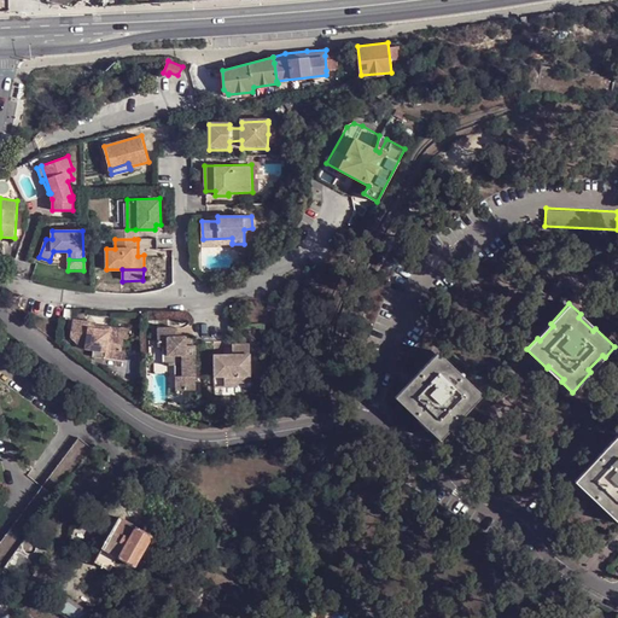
[(595,328),(581,314),(578,318),(593,331),(595,328)]
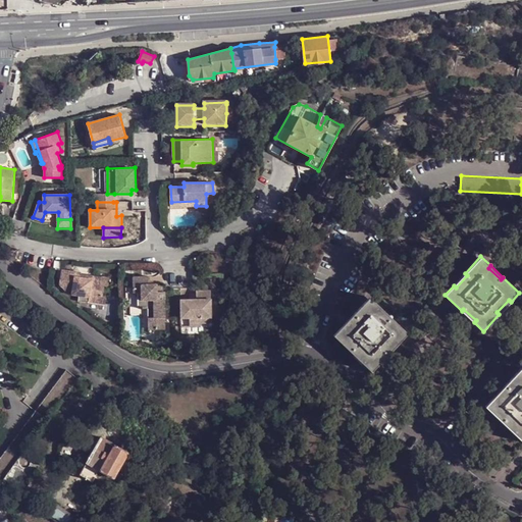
[(89,301),(105,304),(106,296),(103,295),(105,285),(108,285),(108,278),(93,275),(92,279),(81,276),(82,273),(82,272),(62,269),(59,283),(65,290),(73,291),(72,294),(90,297),(89,301)]
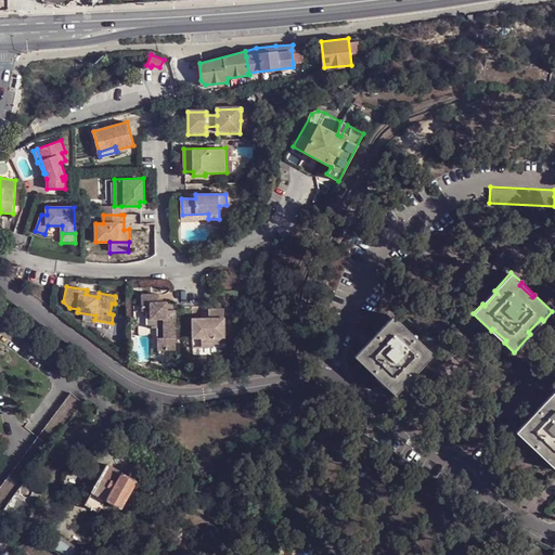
[(497,293),(494,291),(482,304),(485,306),(497,293)]
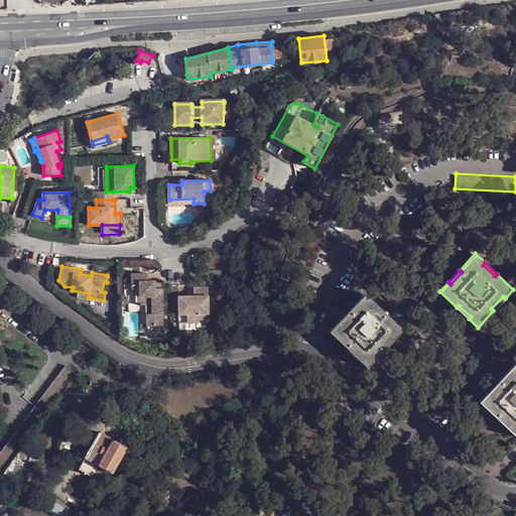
[(140,304),(140,326),(163,325),(162,287),(155,288),(154,280),(147,281),(147,273),(132,274),(132,288),(124,288),(125,294),(129,294),(129,304),(140,304)]
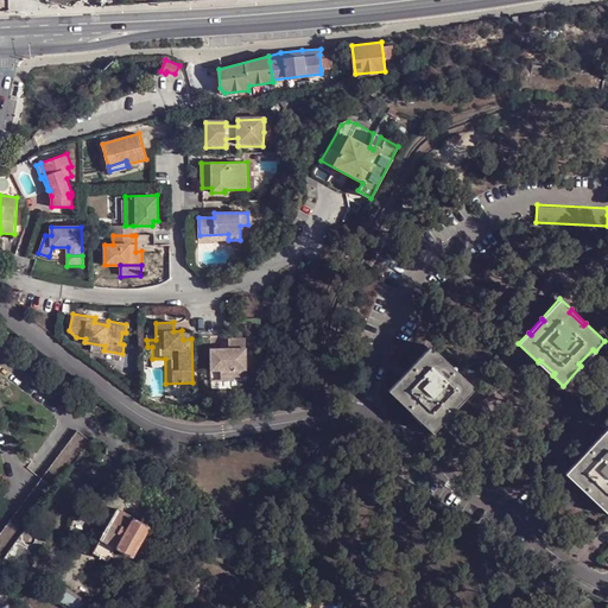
[(211,349),(211,371),(220,369),(221,375),(247,374),(246,339),(228,339),(229,348),(211,349)]
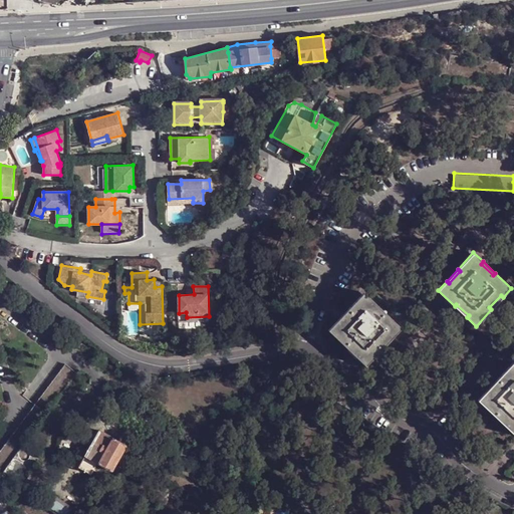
[(373,301),(364,292),(349,309),(351,311),(340,323),(338,321),(329,330),(345,346),(348,343),(360,355),(358,357),(367,365),(382,349),(380,347),(393,335),(394,337),(403,327),(386,312),(384,314),(371,303),(373,301)]
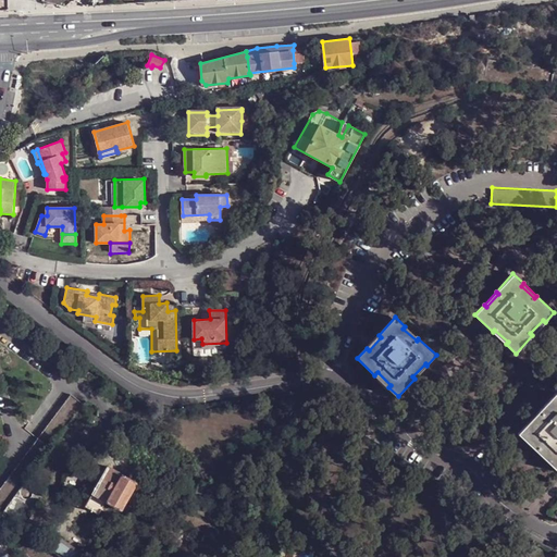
[(530,333),(532,335),(545,322),(543,320),(530,333)]
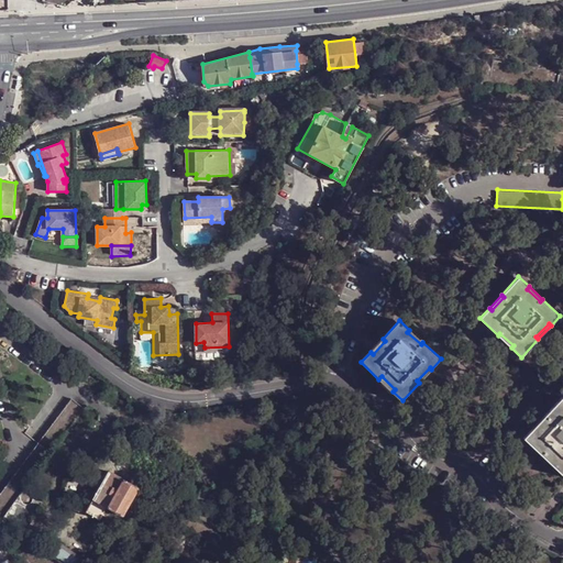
[(422,342),(409,330),(407,332),(421,344),(422,342)]
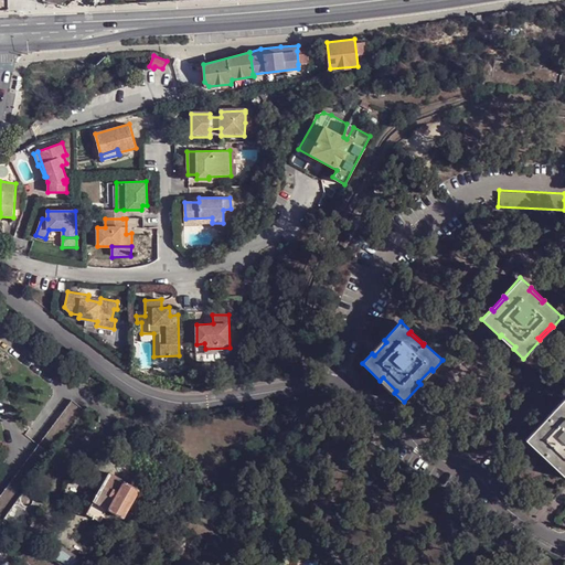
[(500,337),(513,349),(515,347),(501,334),(500,337)]
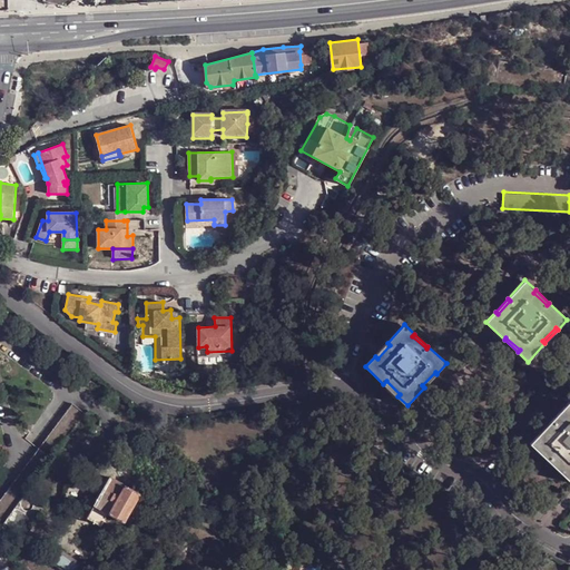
[(375,356),(377,359),(390,345),(387,343),(375,356)]
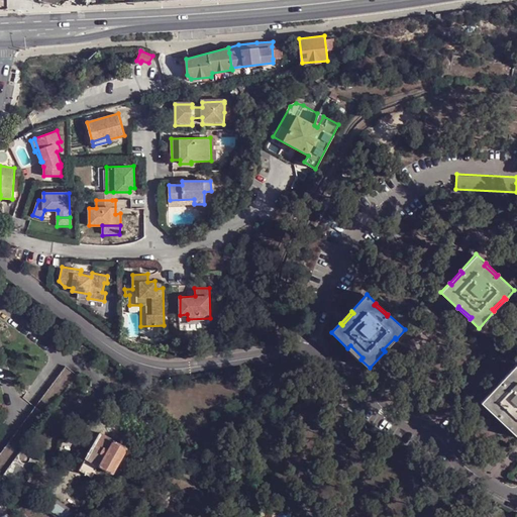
[(385,351),(396,339),(395,337),(383,349),(385,351)]
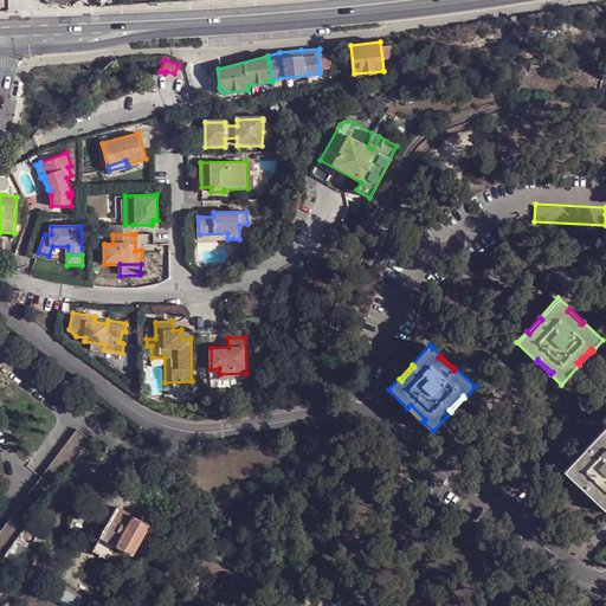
[(423,421),(425,419),(411,405),(407,408),(423,421)]
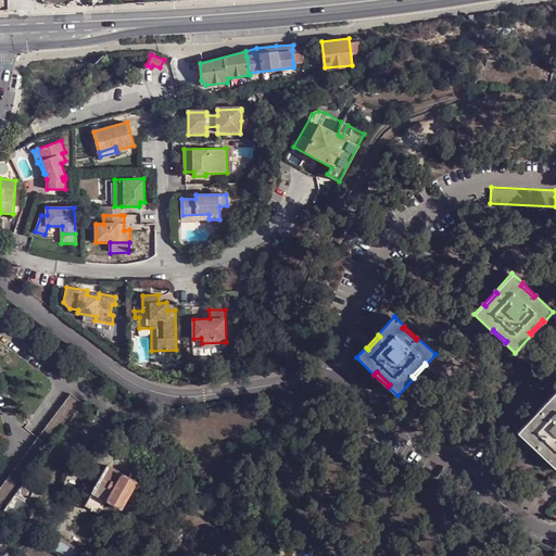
[(0,487),(0,508),(3,512),(53,440),(80,401),(67,392),(0,487)]
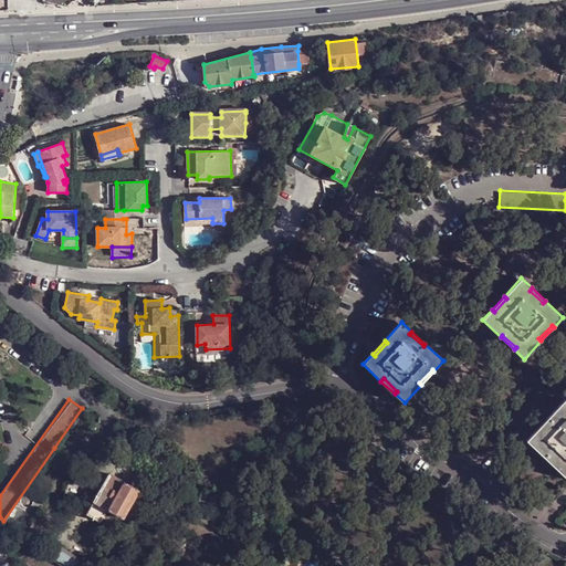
[(565,399),(548,417),(551,420),(538,432),(536,430),(526,440),(545,458),(547,456),(559,469),(558,470),(565,478),(565,399)]
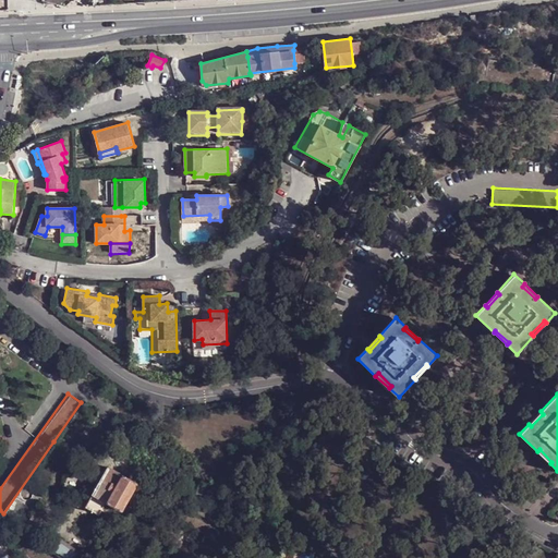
[(62,448),(93,405),(87,402),(81,402),(53,441),(62,448)]
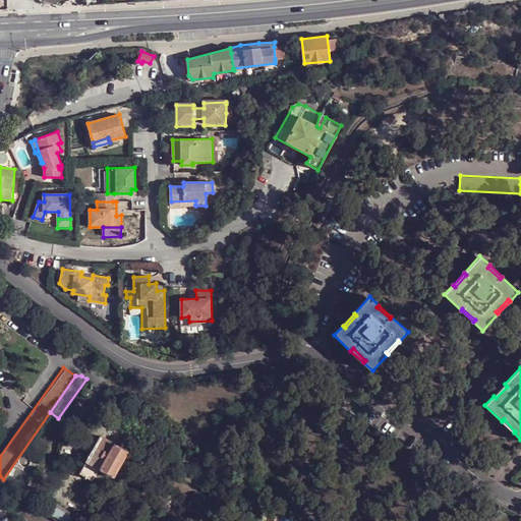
[(507,387),(505,384),(494,396),(496,398),(507,387)]
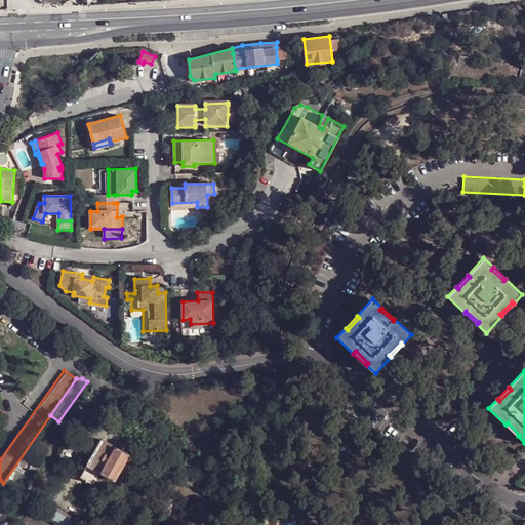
[(349,408),(355,397),(344,391),(337,401),(349,408)]
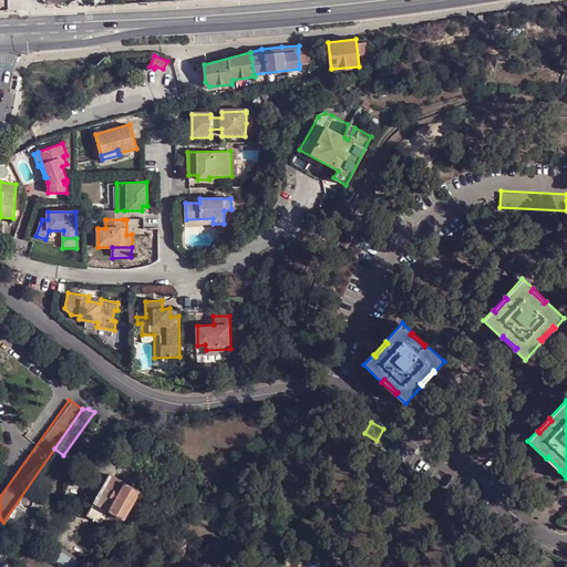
[(546,459),(559,471),(560,470),(548,456),(546,459)]
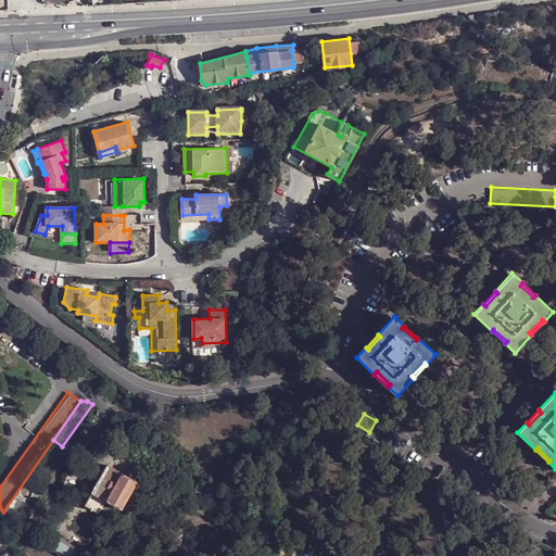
[(108,465),(85,505),(99,513),(105,501),(121,508),(137,481),(108,465)]
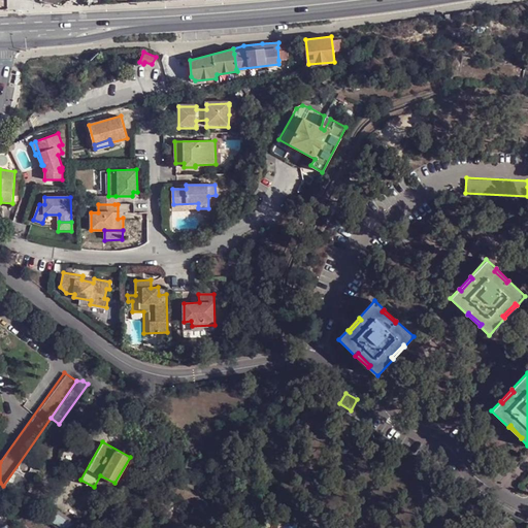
[(78,527),(80,526),(45,504),(39,514),(63,527),(78,527)]
